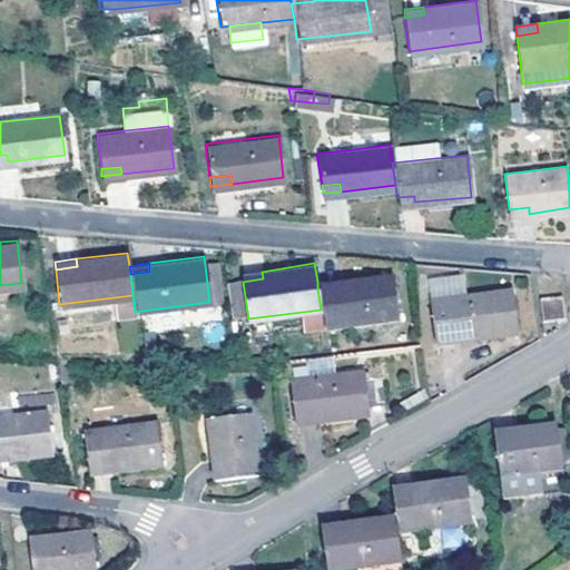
[(244,278),(243,282),(263,278),(262,272),(242,274),(244,278)]
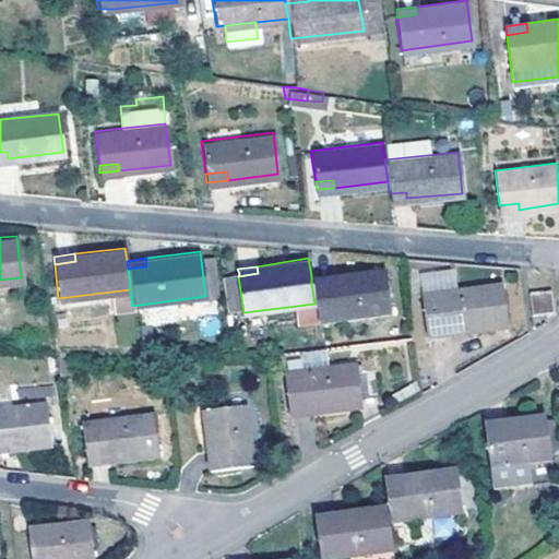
[(314,304),(316,321),(389,310),(382,266),(328,273),(330,281),(311,283),(314,304)]
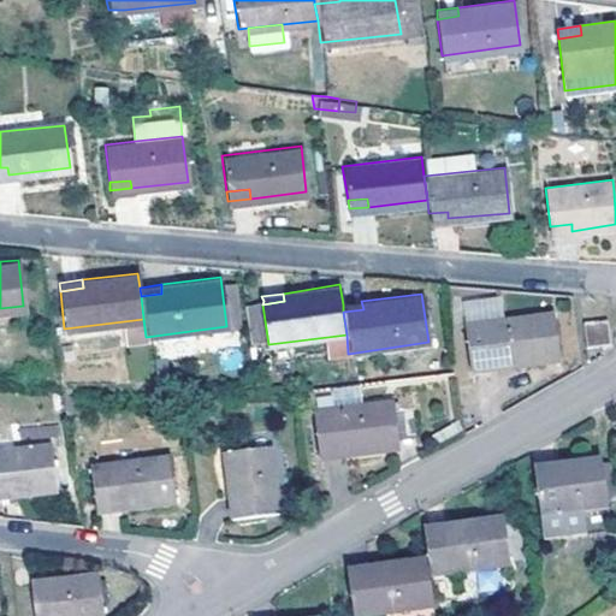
[(343,304),(343,312),(363,309),(361,301),(343,304)]
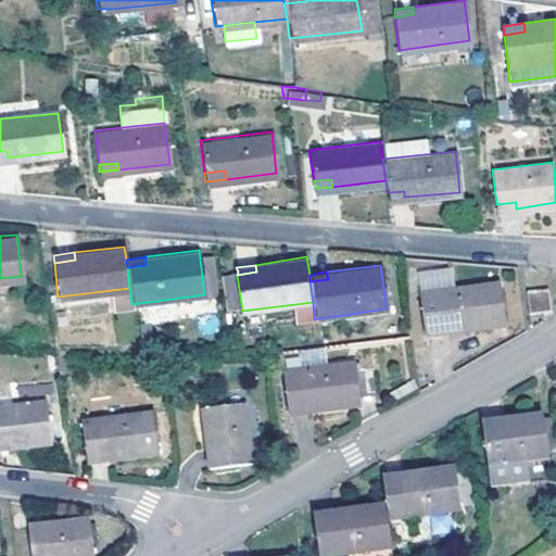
[(417,290),(421,321),(442,319),(443,328),(502,319),(497,278),(417,290)]
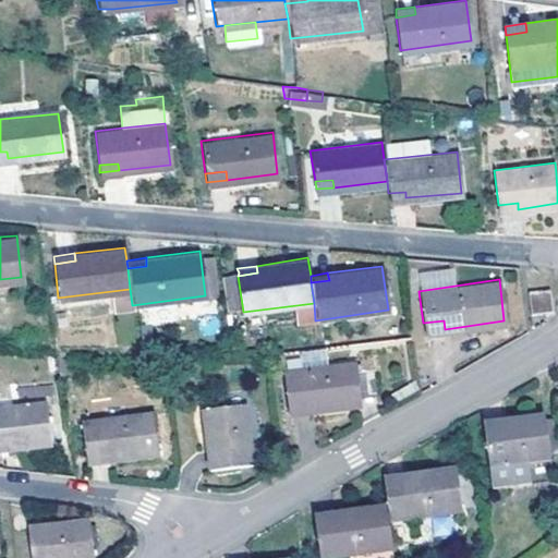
[(526,288),(530,310),(550,306),(548,286),(526,288)]
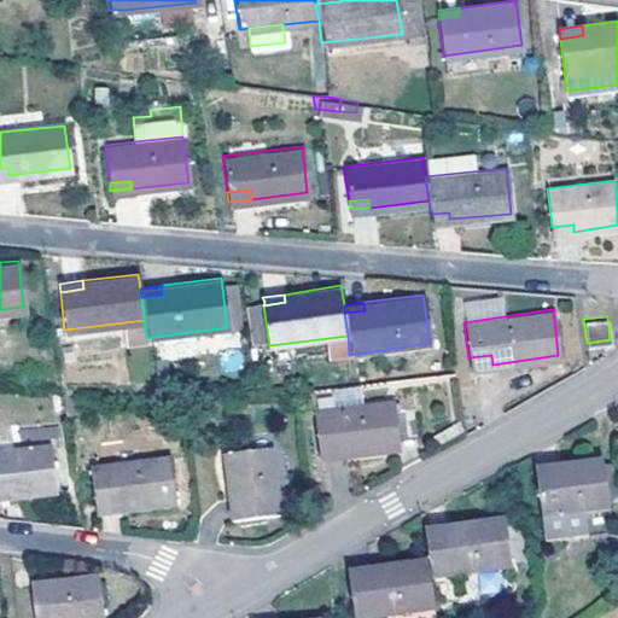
[(200,338),(157,340),(157,355),(200,353),(200,338)]
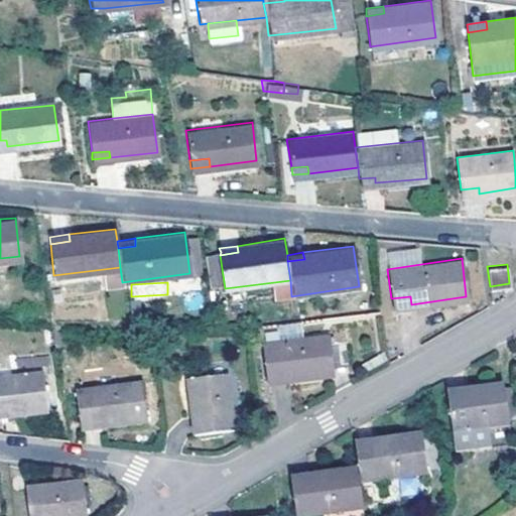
[(392,306),(411,304),(410,296),(391,298),(392,306)]
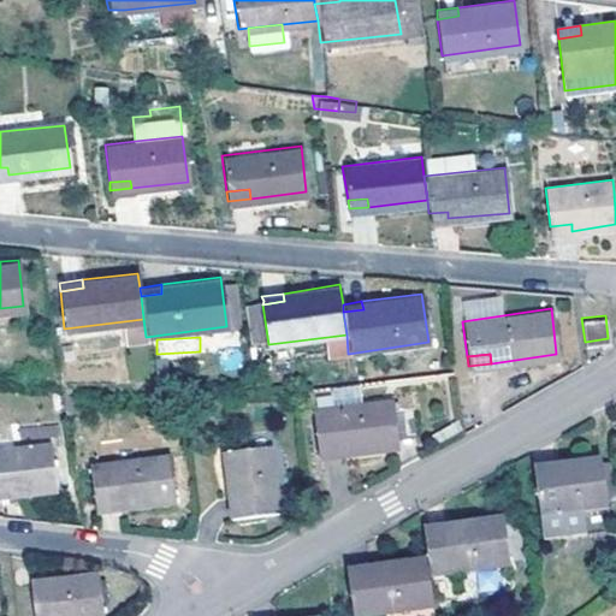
[(392,404),(410,402),(409,388),(390,391),(391,397),(392,404)]
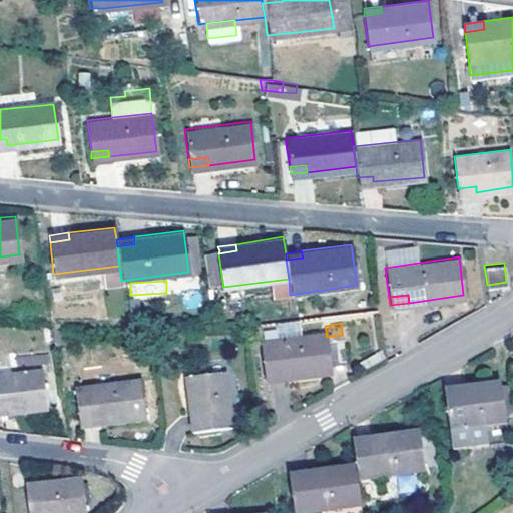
[(258,335),(259,342),(326,331),(325,326),(258,335)]
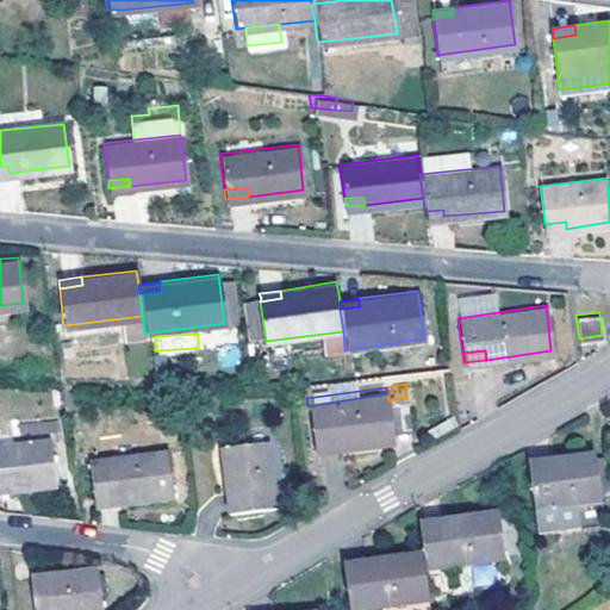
[(387,393),(307,406),(313,443),(335,441),(335,448),(393,440),(391,427),(388,400),(387,393)]
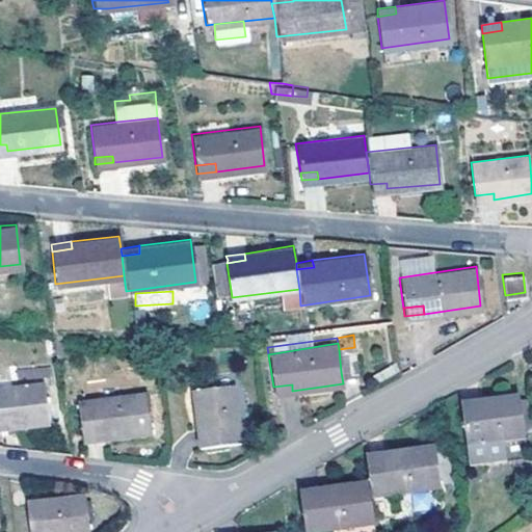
[(354,347),(339,349),(341,372),(357,370),(354,347)]
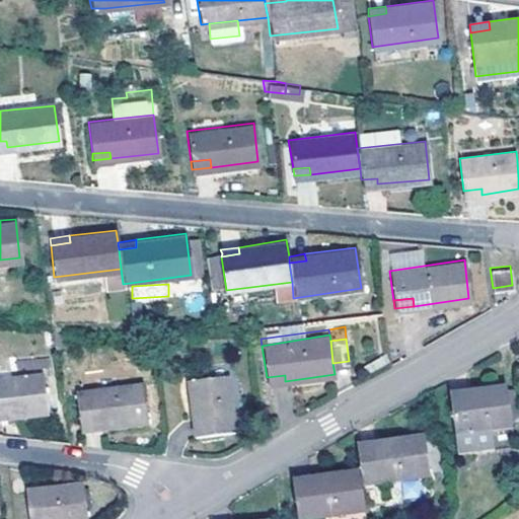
[(0,417),(45,412),(41,371),(0,375),(0,417)]
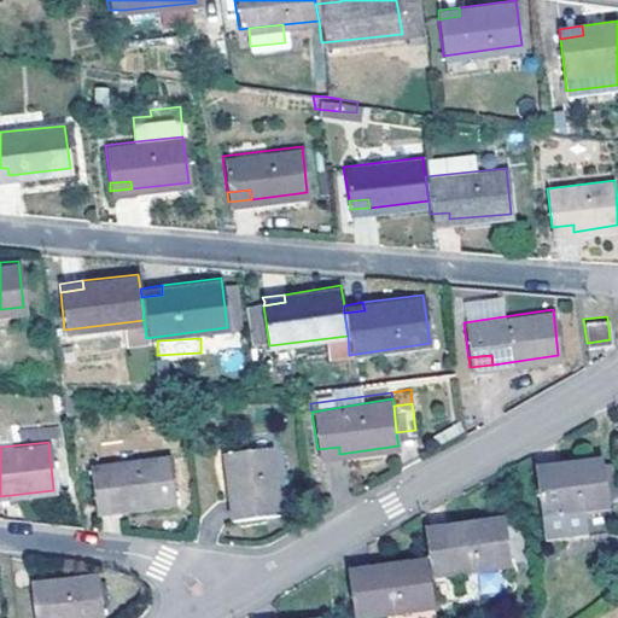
[(222,452),(231,516),(277,511),(269,445),(222,452)]
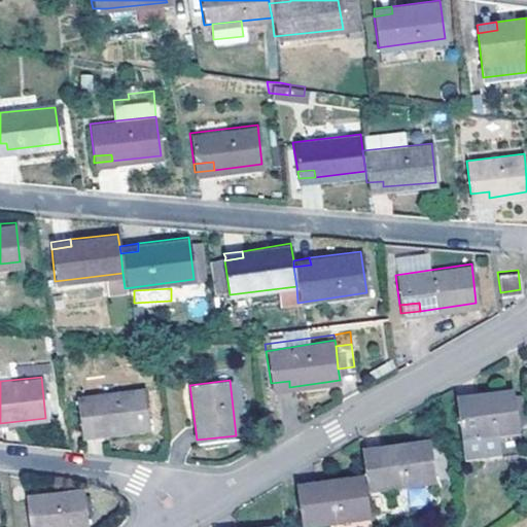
[(75,394),(79,427),(98,424),(99,431),(147,427),(143,387),(75,394)]
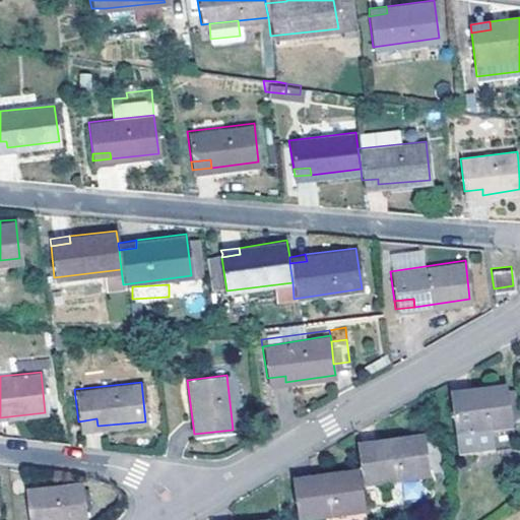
[(471,395),(451,397),(457,449),(494,445),(490,426),(512,423),(507,383),(469,388),(471,395)]
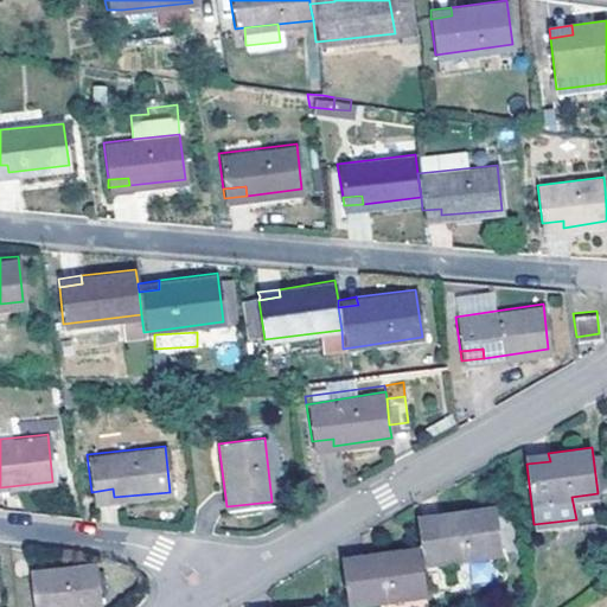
[(601,447),(592,447),(598,493),(606,492),(601,447)]
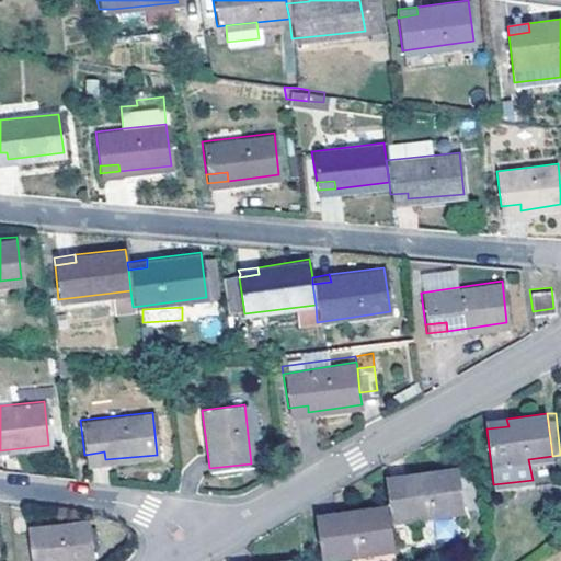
[(485,421),(487,428),(508,426),(506,419),(485,421)]
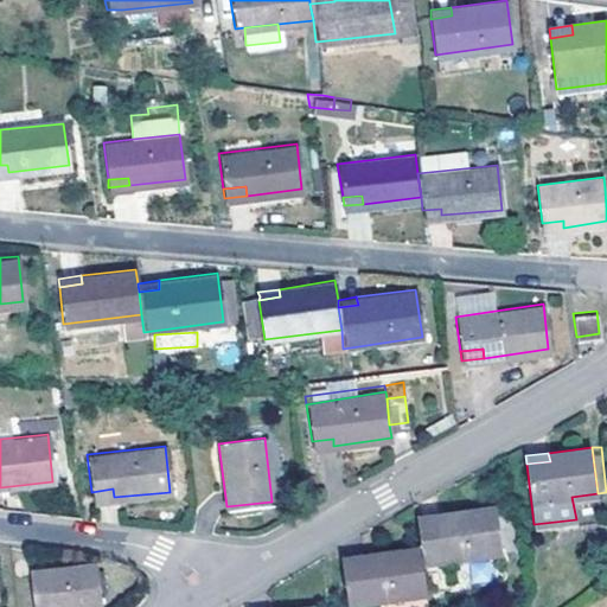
[(93,500),(114,497),(113,489),(91,492),(93,500)]
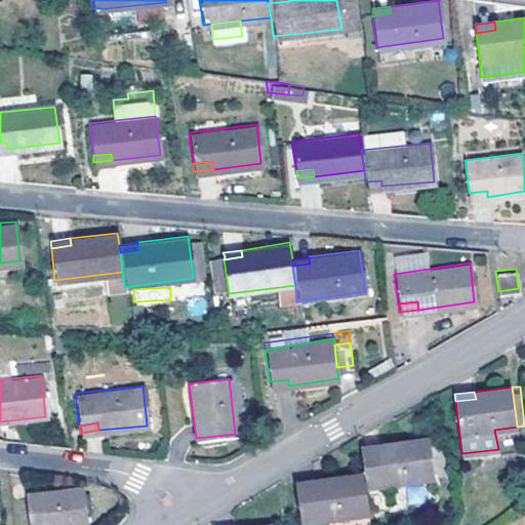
[(519,446),(517,427),(494,430),(498,449),(519,446)]
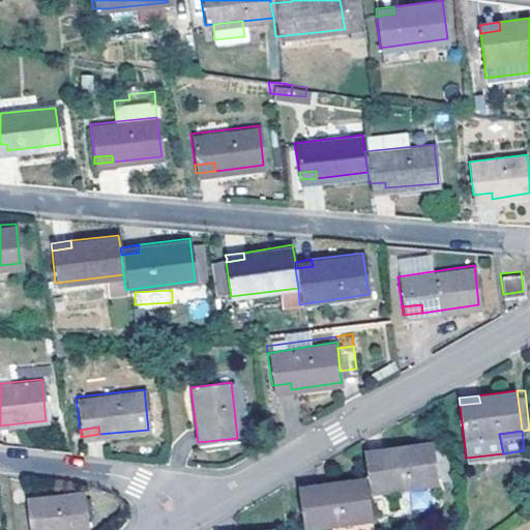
[(382,454),(362,459),(365,476),(367,491),(401,487),(438,479),(433,442),(381,447),(382,454)]
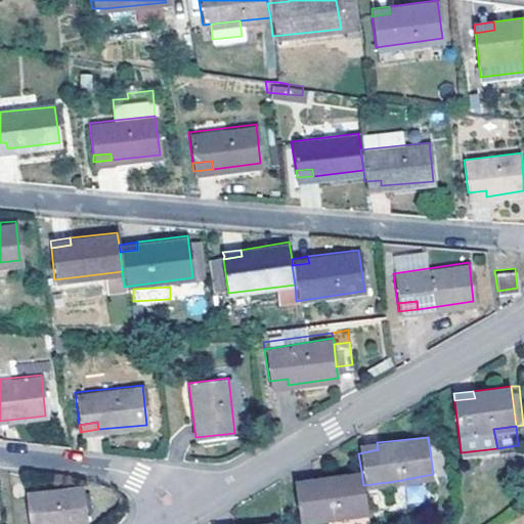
[(377,442),(358,445),(358,453),(378,449),(377,442)]
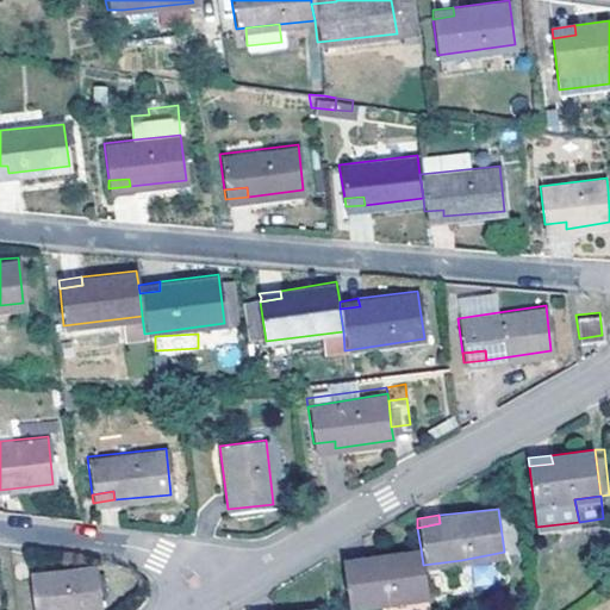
[(423,565),(421,548),(365,555),(365,565),(343,567),(348,605),(428,596),(423,565)]
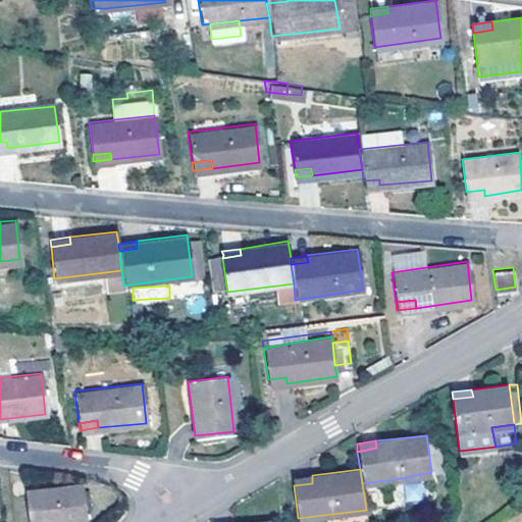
[(432,490),(431,472),(395,479),(397,494),(432,490)]
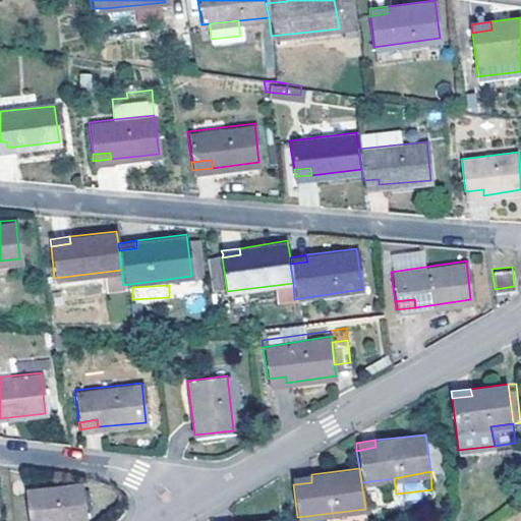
[(292,476),(293,484),(311,482),(311,474),(292,476)]
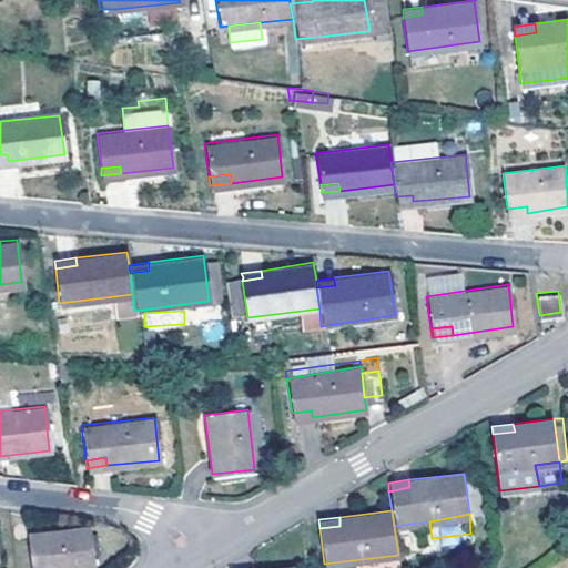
[(27,531),(30,567),(72,567),(91,565),(87,525),(27,531)]
